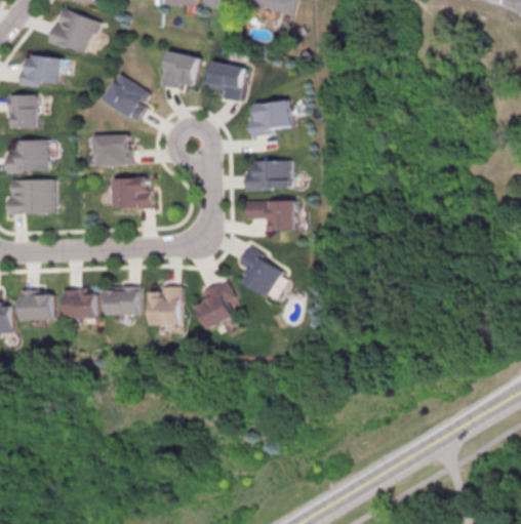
[(295,0),(291,16),(241,3),(241,0),(295,0)]
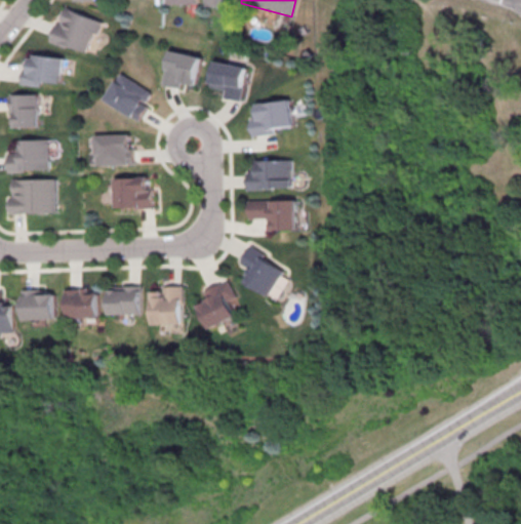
[(64,8),(101,23),(96,34),(92,33),(85,53),(65,46),(64,48),(47,42),(54,24),(57,25),(64,8)]
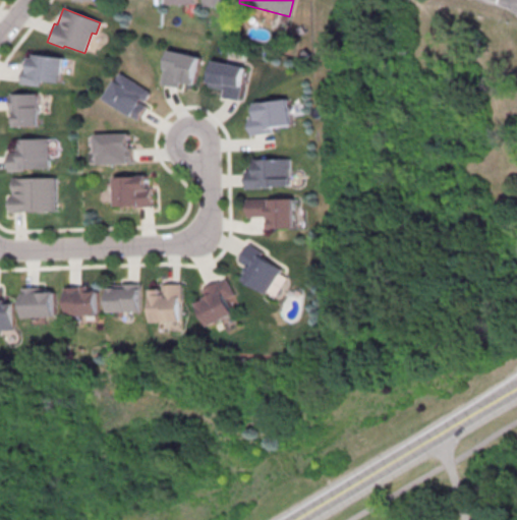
[(167,50),(159,84),(177,89),(178,81),(191,84),(198,57),(167,50)]
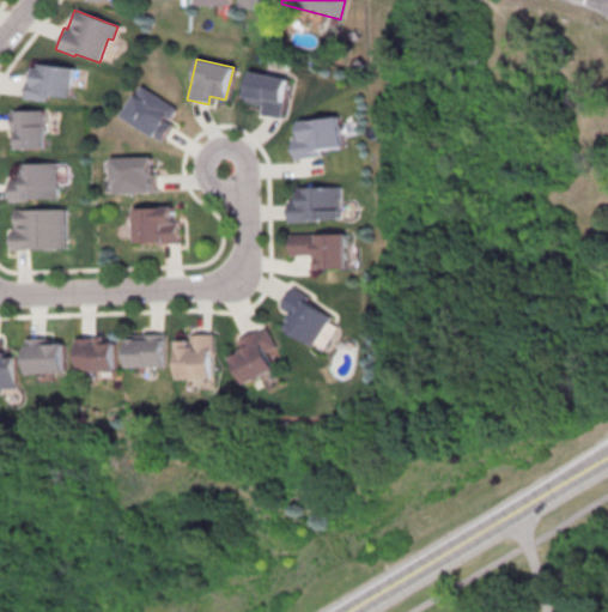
[(38,64),(73,68),(70,100),(47,96),(46,103),(22,100),(24,80),(26,82),(28,68),(34,70),(34,66),(37,67),(38,64)]
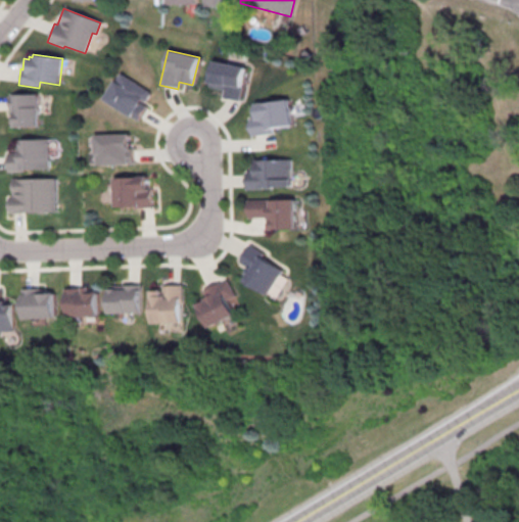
[(210,60),(244,66),(237,101),(221,98),(222,91),(205,88),(210,60)]
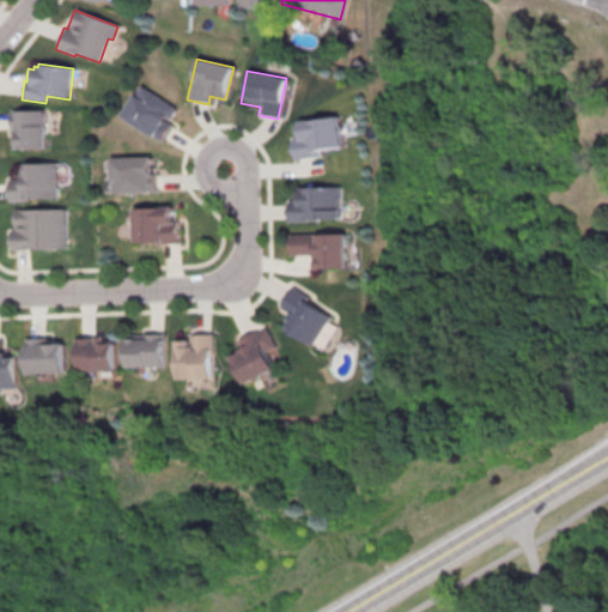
[(139,86),(120,116),(160,141),(171,126),(168,123),(174,113),(174,108),(139,86)]
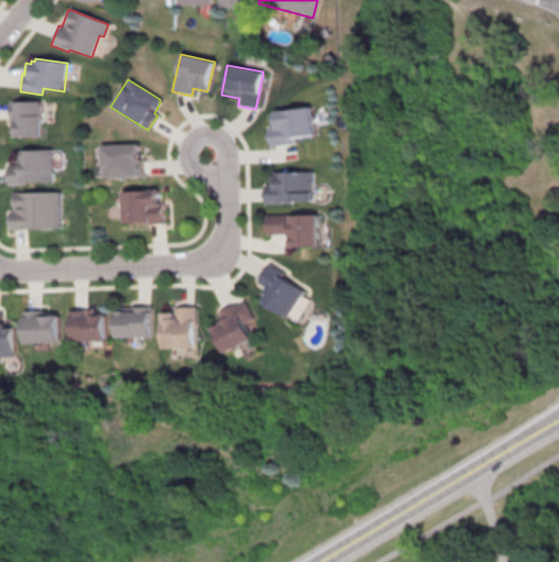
[(9,102),(40,101),(40,136),(10,138),(9,102)]
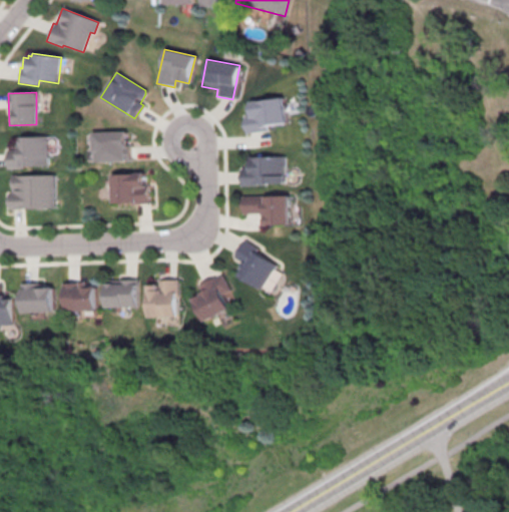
[(248,102),(282,98),(285,124),(269,126),(269,131),(244,134),(242,117),(250,116),(248,102)]
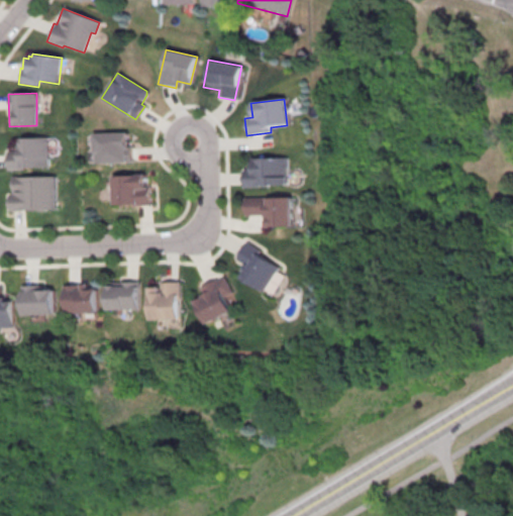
[(93,133),(94,165),(131,163),(131,147),(129,147),(128,132),(93,133)]
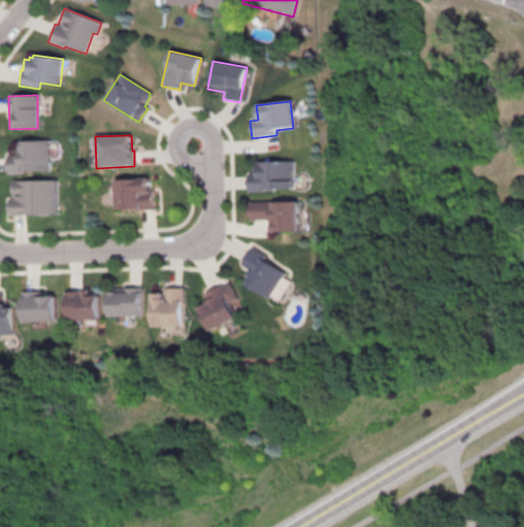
[(19,141),(47,141),(48,172),(24,172),(24,174),(6,175),(5,156),(18,156),(17,150),(19,150),(19,141)]
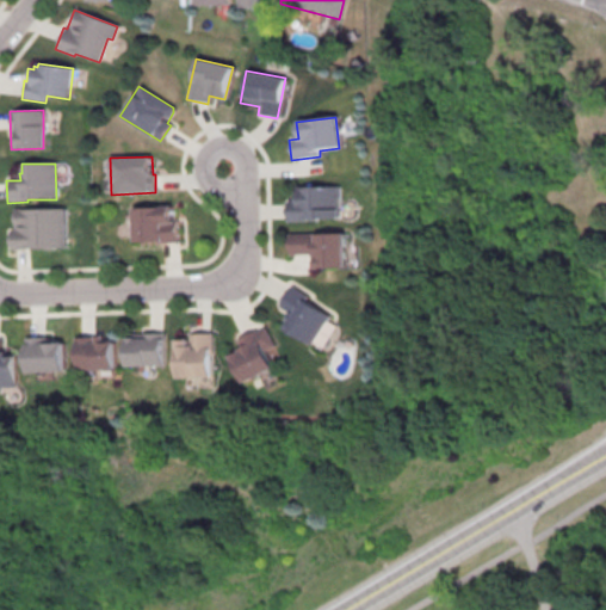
[(338,186),(339,221),(286,222),(286,202),(296,202),(296,188),(338,186)]
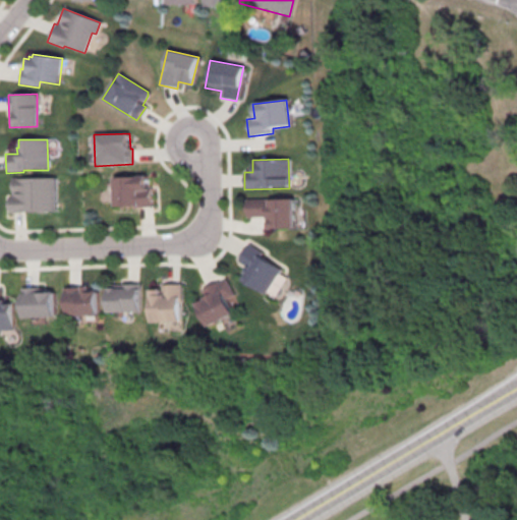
[(113,209),(149,209),(149,177),(113,177),(113,209)]
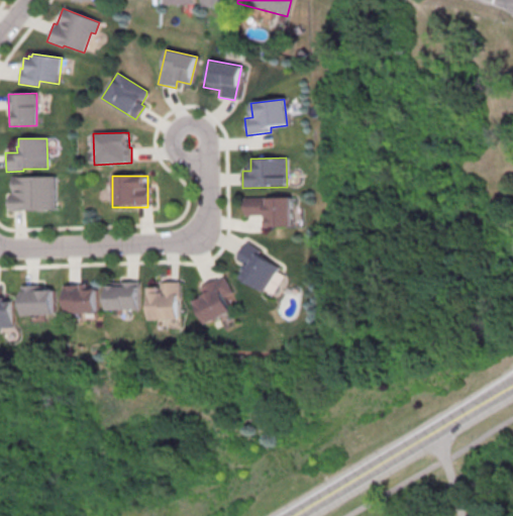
[(11,178),(55,177),(56,210),(25,210),(25,212),(8,213),(8,194),(11,194),(11,178)]
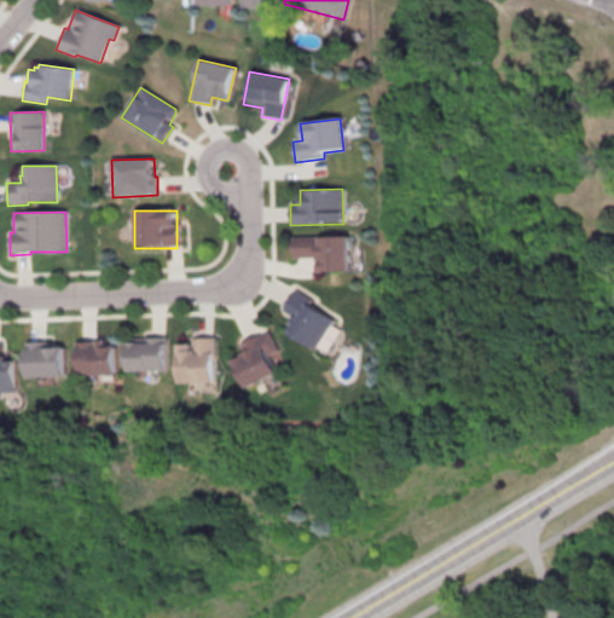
[(348,271),(347,237),(291,238),(291,260),(317,259),(318,272),(348,271)]
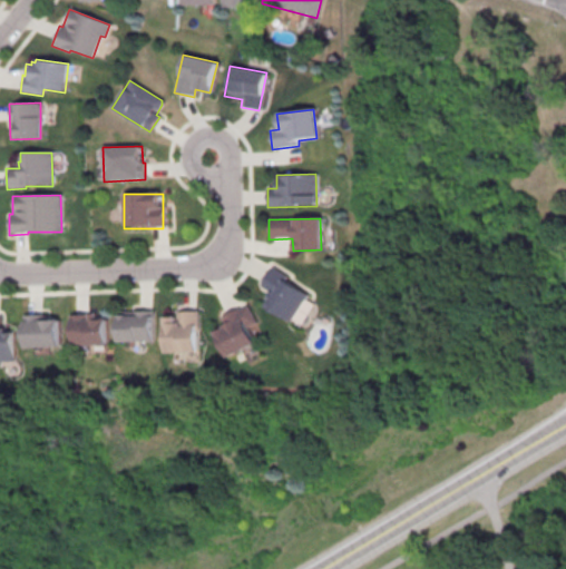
[(291,323),(311,291),(272,266),(259,287),(270,294),(263,306),(291,323)]
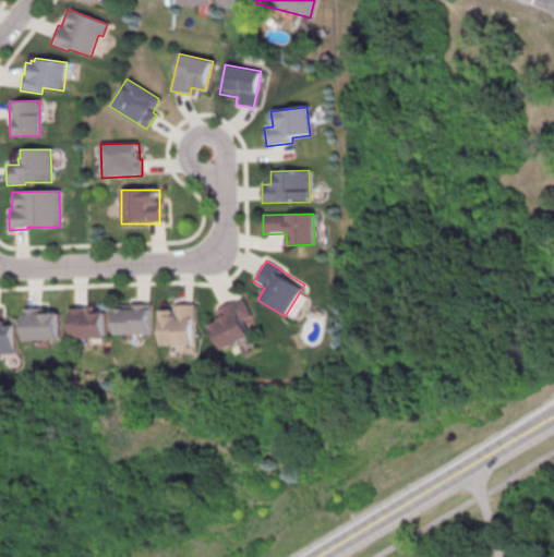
[(219,322),(211,325),(219,349),(248,339),(242,323),(250,319),(242,299),(215,309),(219,322)]
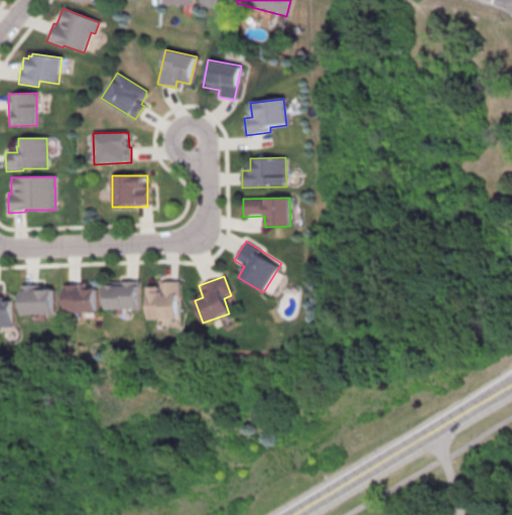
[(105,281),(106,310),(138,309),(138,284),(122,284),(121,281),(105,281)]
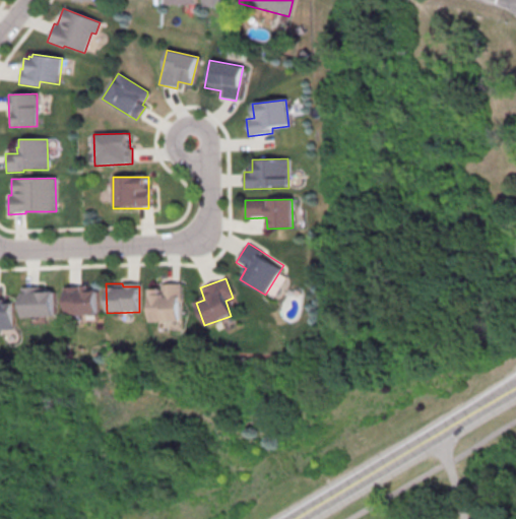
[(179,284),(149,284),(149,322),(179,322),(179,284)]
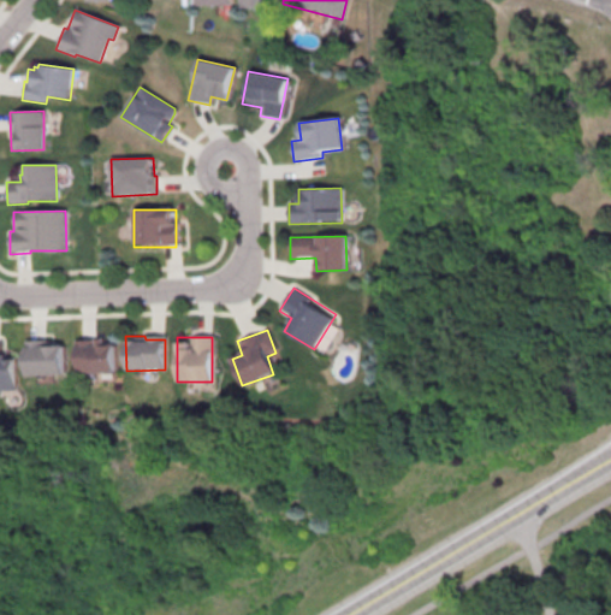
[(75,339),(76,374),(114,373),(114,343),(95,344),(95,339),(75,339)]
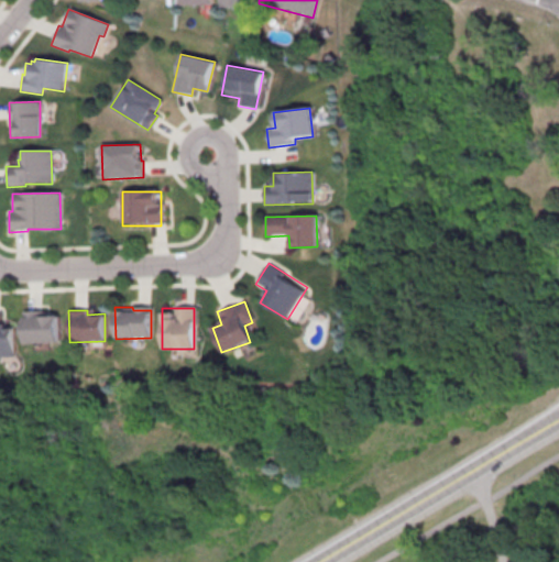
[(22,312),(23,343),(59,342),(58,315),(41,316),(41,311),(22,312)]
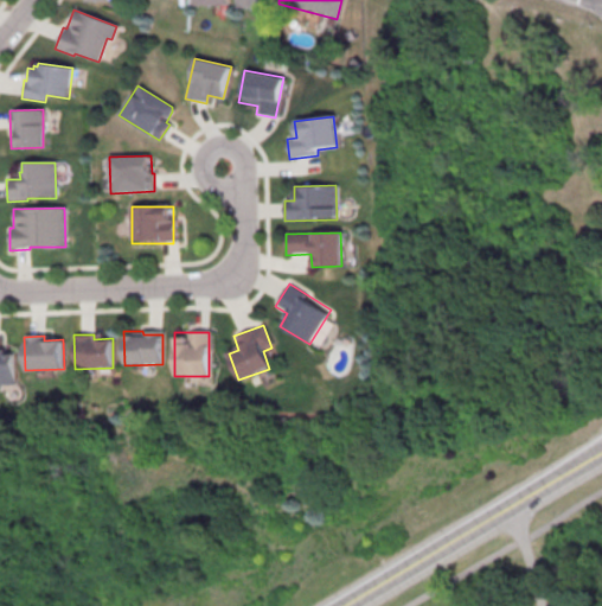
[(0,387),(14,387),(13,353),(5,353),(5,349),(0,349),(0,387)]
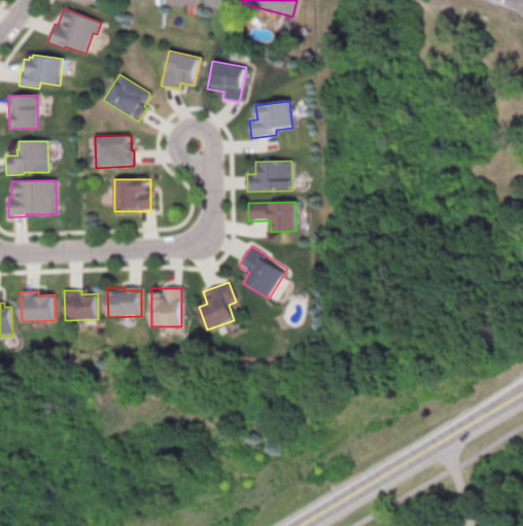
All buildings are outlined.
